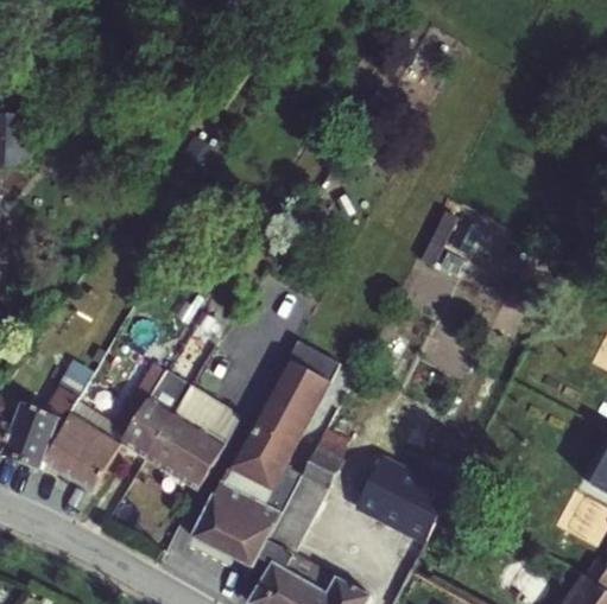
[(0,166),(30,169),(32,114),(0,113),(0,166)]
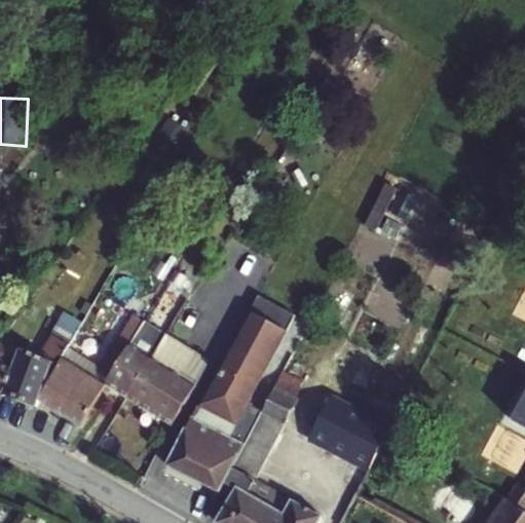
[(524,114),(520,112),(513,123),(524,129),(524,114)]
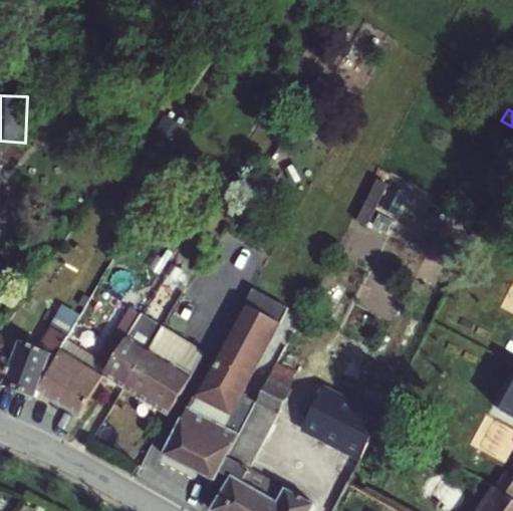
[(375,178),(354,219),(365,225),(387,184),(375,178)]
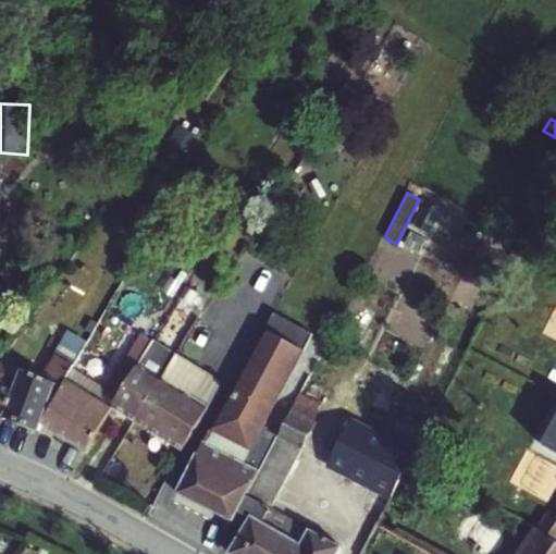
[(479,265),(472,275),(486,284),(493,272),(479,265)]
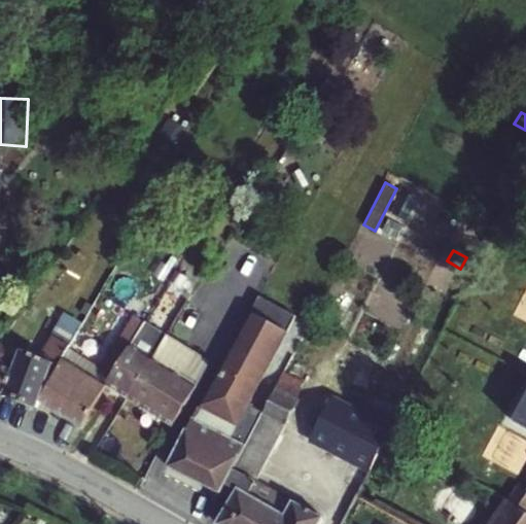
[(267,351),(275,355),(294,313),(257,293),(249,310),(281,327),(267,351)]
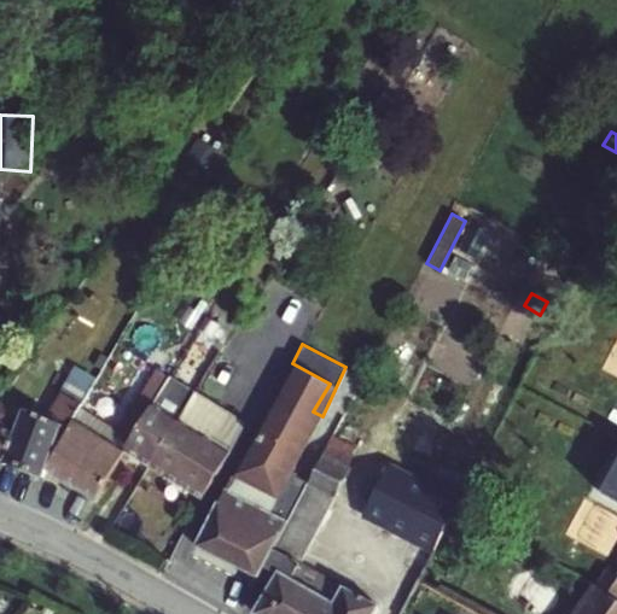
[(275,391),(313,411),(330,384),(292,363),(275,391)]
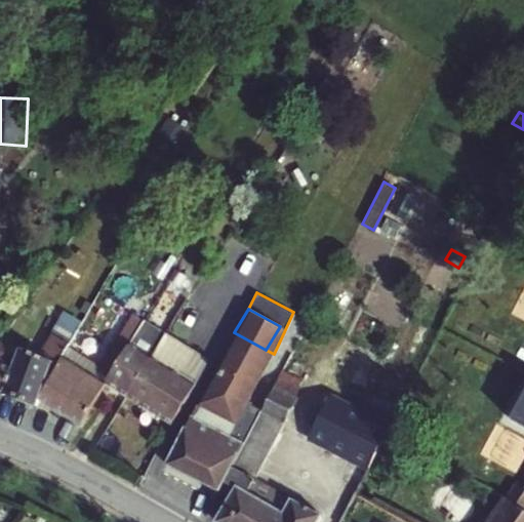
[(52,360),(41,390),(59,355),(67,345),(68,343),(77,328),(69,323),(71,319),(59,312),(49,332),(36,354),(52,360)]
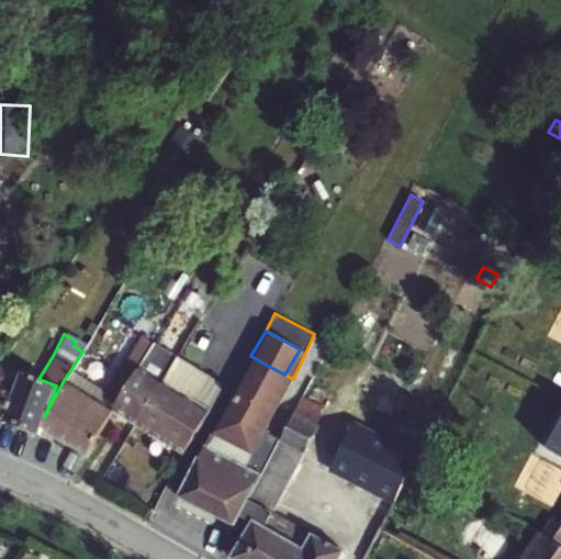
[(71,369),(64,380),(86,394),(109,409),(136,365),(138,366),(153,342),(141,334),(107,391),(71,369)]
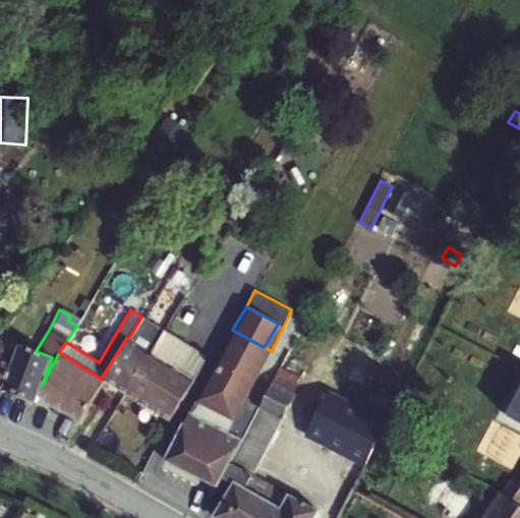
[(141,317),(128,339),(150,353),(163,330),(151,323),(141,317)]
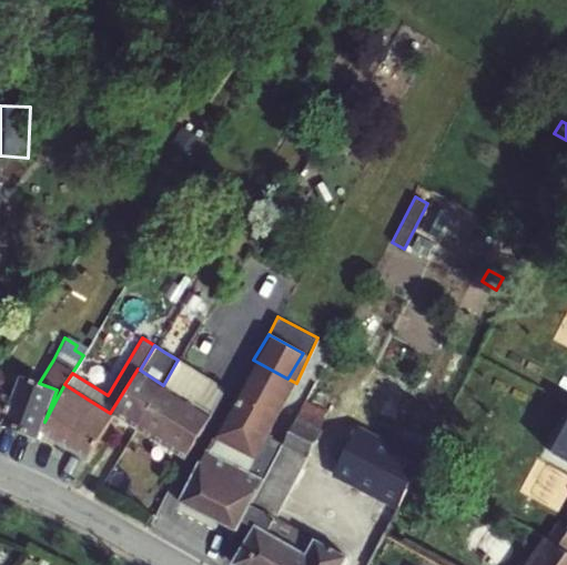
[(163,385),(211,414),(225,389),(178,360),(163,385)]
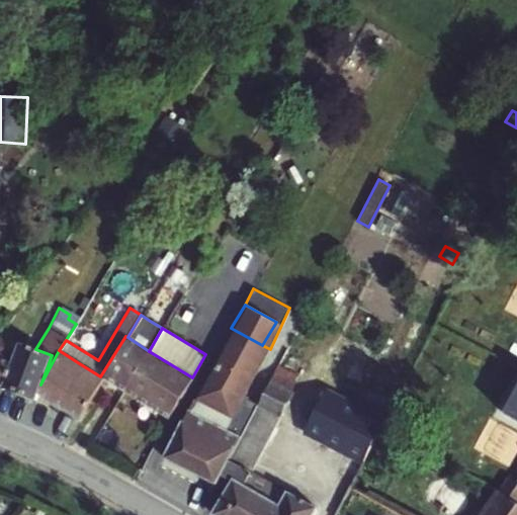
[(186,409),(209,420),(239,435),(256,404),(244,397),(270,349),(262,345),(231,328),(192,399),(186,409)]
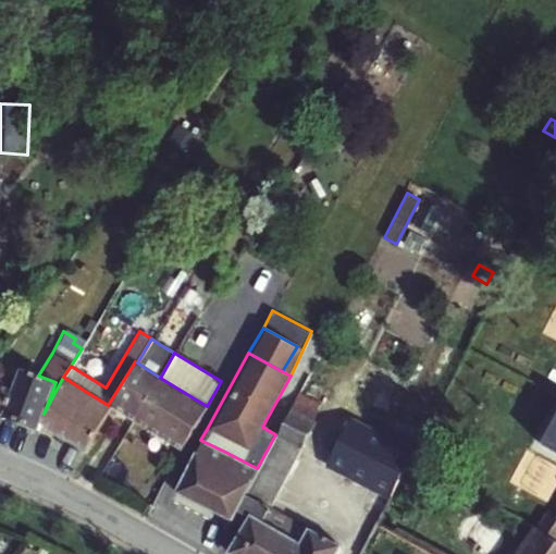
[(0,378),(12,383),(19,368),(0,360),(0,378)]
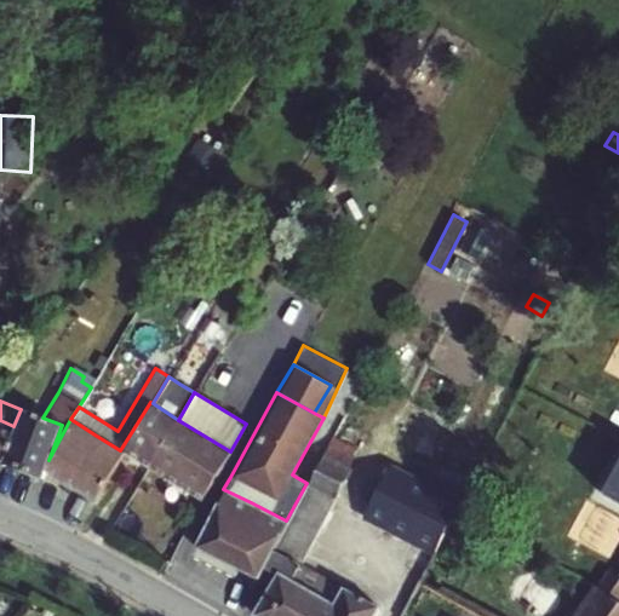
[(150,402),(120,450),(124,453),(200,500),(230,452),(178,420),(153,403),(150,402)]
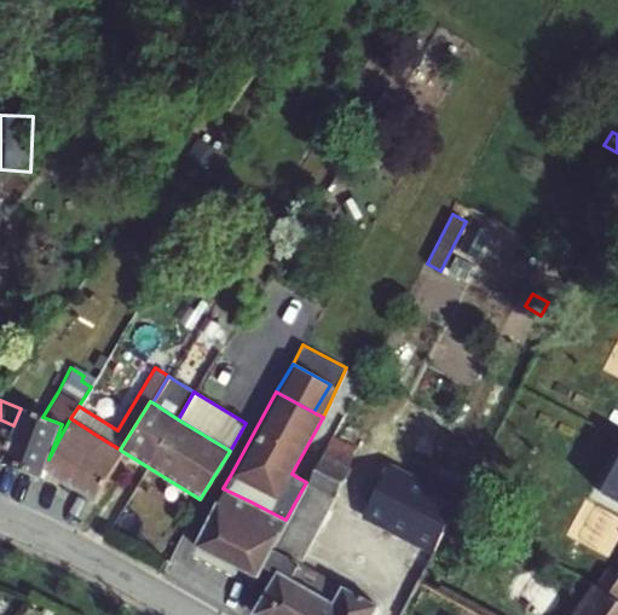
[(21,408),(13,425),(0,462),(23,471),(42,417),(21,408)]
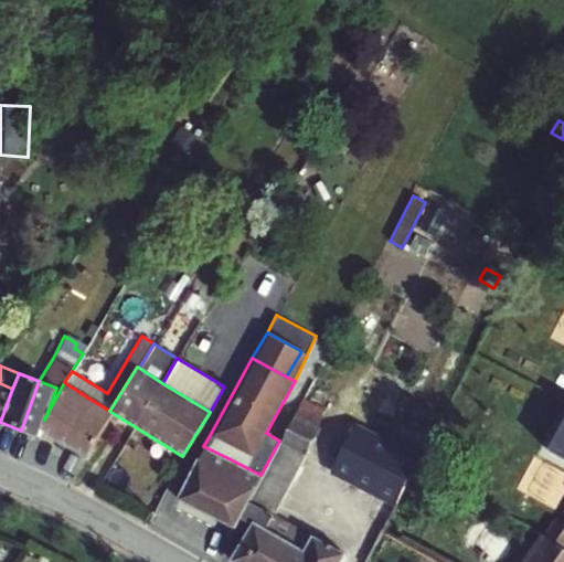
[(279,441),(261,475),(240,518),(251,525),(253,521),(302,550),(311,534),(274,515),(302,457),(378,498),(394,507),(417,460),(378,439),(401,396),(361,374),(330,433),(318,425),(326,410),(302,396),(279,441)]
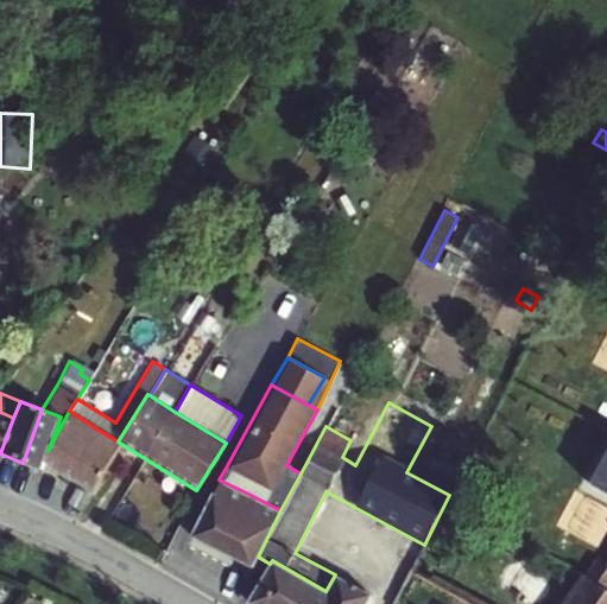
[(42,409),(23,463),(39,470),(44,462),(48,451),(61,417),(42,409)]
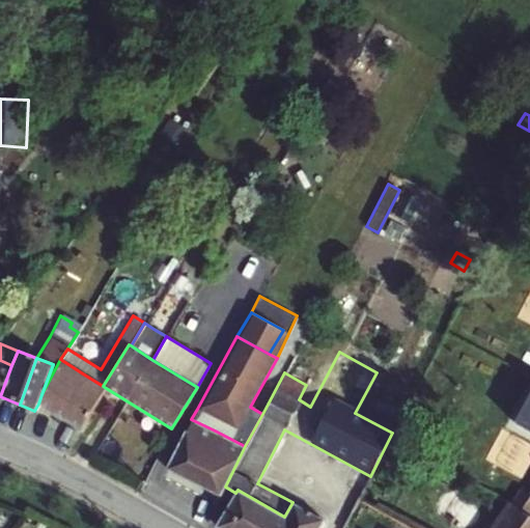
[(42,394),(38,404),(61,419),(81,372),(60,359),(42,394)]
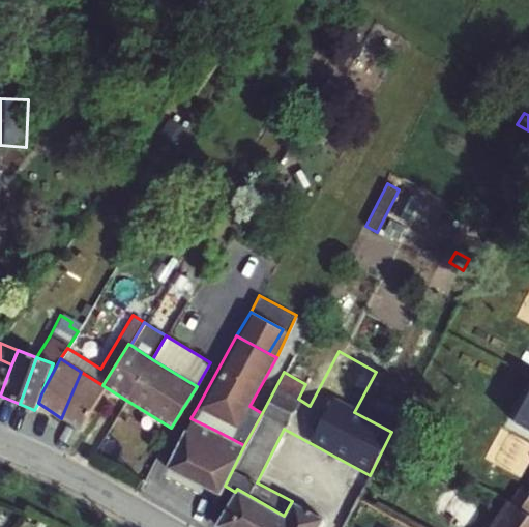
[(0,396),(11,364),(0,359),(0,396)]
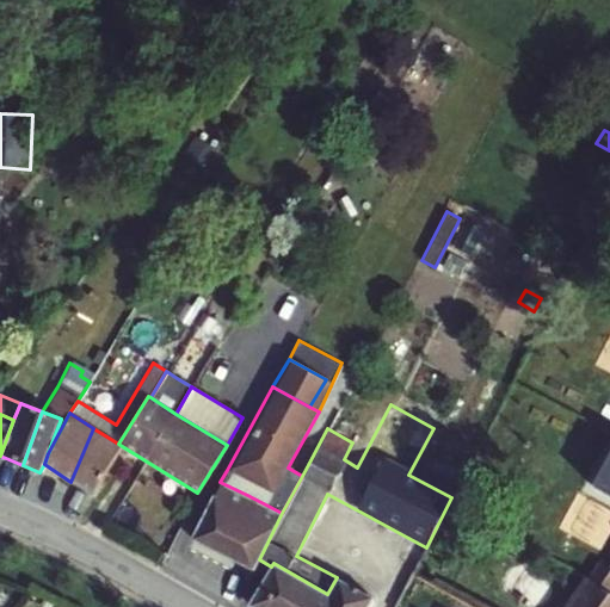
[(93,428),(71,482),(92,494),(122,446),(118,444),(93,428)]
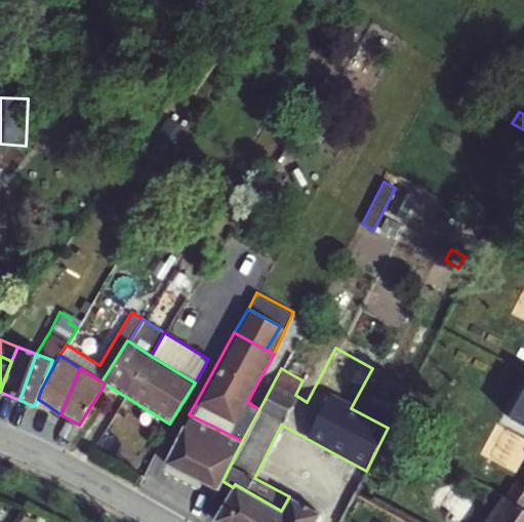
[(523,428),(523,477),(521,484),(520,486),(523,488),(523,389),(507,418),(523,428)]
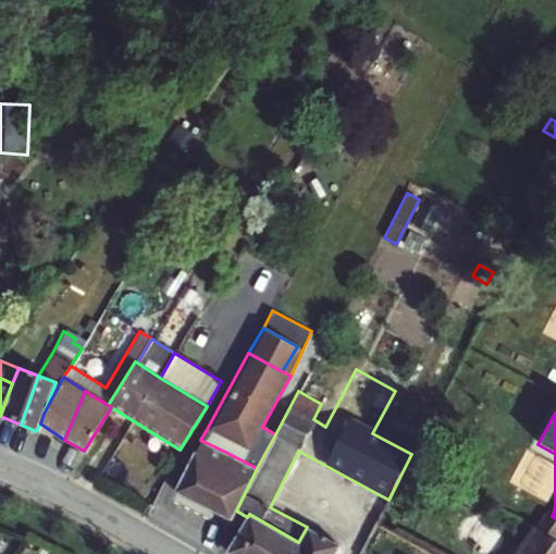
[(225,452),(200,440),(199,439),(173,492),(204,507),(225,452)]
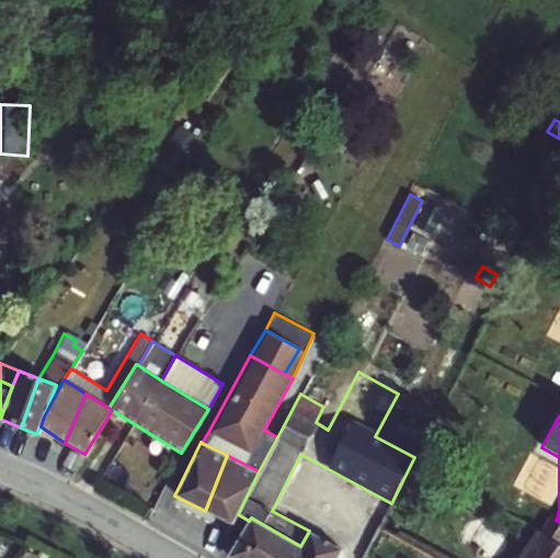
[(227,455),(205,511),(229,523),(232,525),(238,514),(259,471),(227,455)]
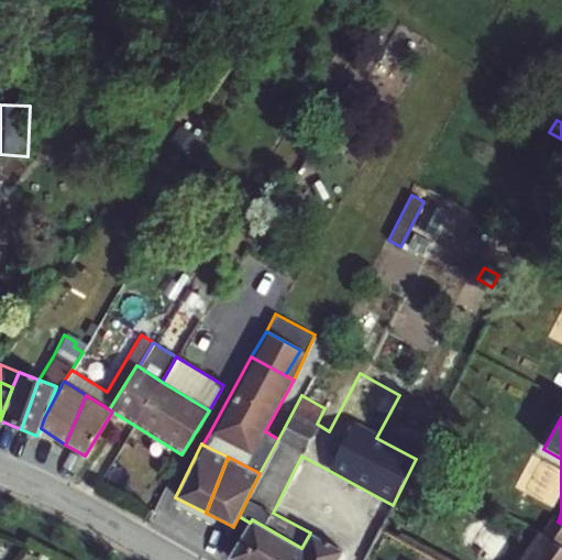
[(393,505),(376,496),(365,518),(382,527),(393,505)]
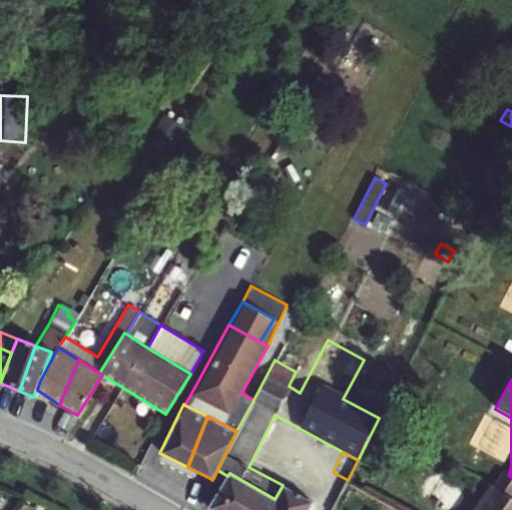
[(493,485),(511,498),(511,477),(508,475),(502,471),(493,485)]
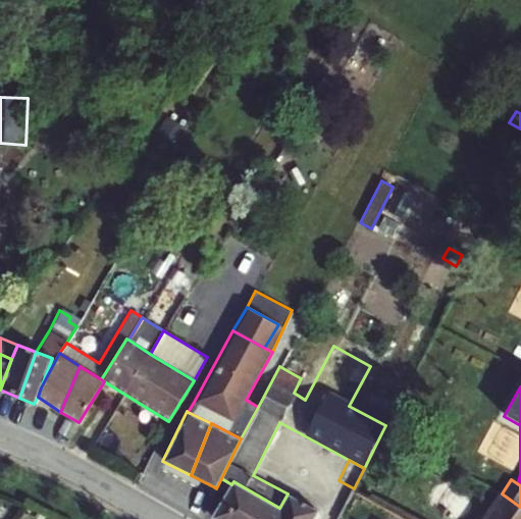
[(233,481),(231,484),(212,517),(214,518),(315,518),(320,512),(288,494),(279,508),(233,481)]
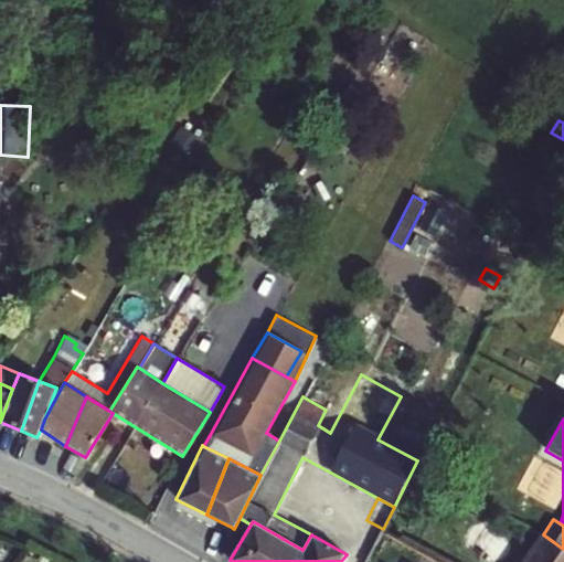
[(520,561),(563,561),(563,549),(543,534),(540,532),(520,561)]
